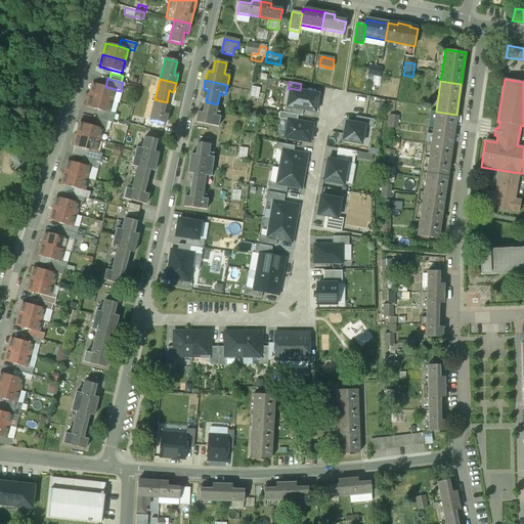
[(105,87),(92,83),(89,95),(112,101),(116,90),(116,89),(105,87)]
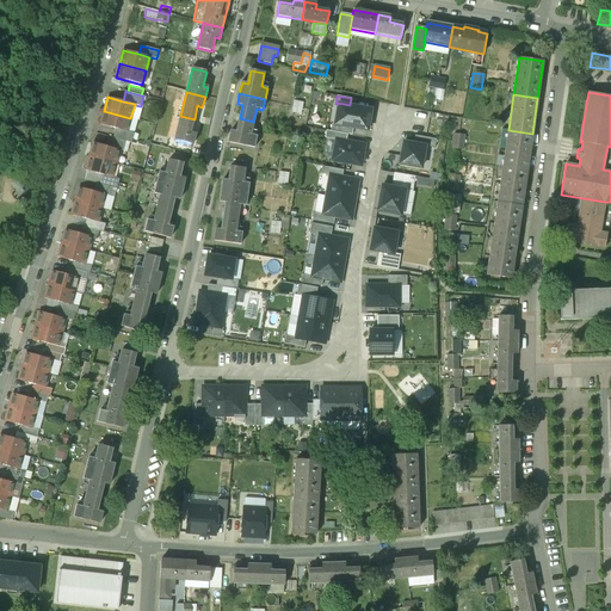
[(303,103),(294,100),(291,112),(301,115),(303,103)]
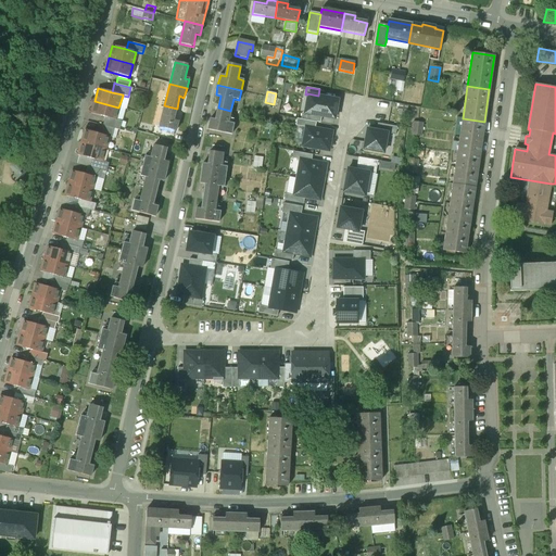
[(318,96),(307,93),(307,95),(304,113),(306,113),(306,114),(321,116),(335,118),(338,99),(318,96)]
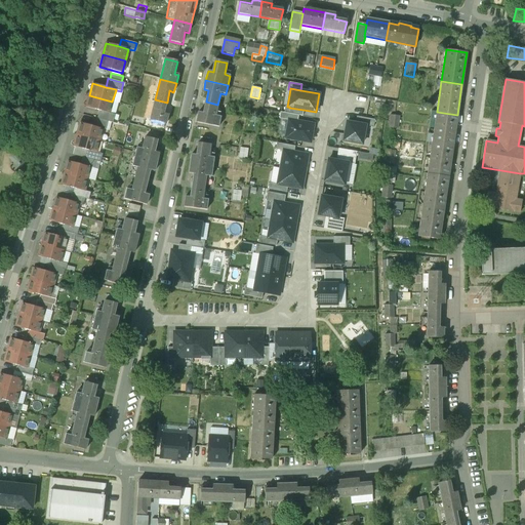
[(112,102),(89,95),(86,107),(99,111),(109,113),(112,102)]
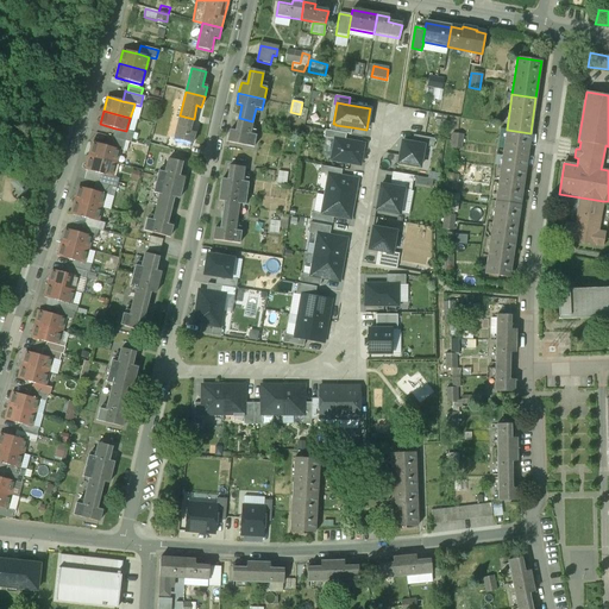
[(194,119),(180,115),(174,139),(193,144),(195,133),(190,132),(194,119)]
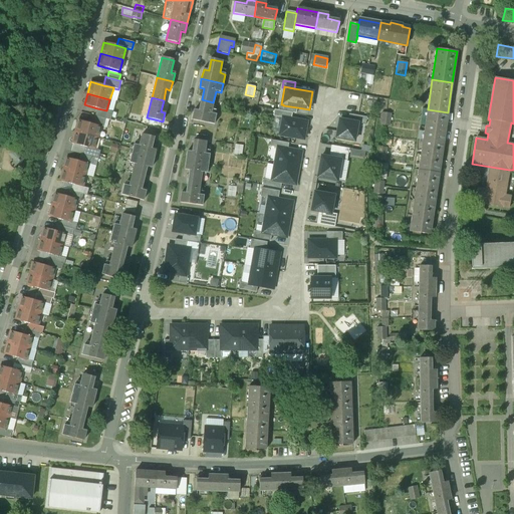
[(213,102),(202,99),(199,110),(195,109),(192,119),(214,124),(217,114),(211,113),(213,102)]
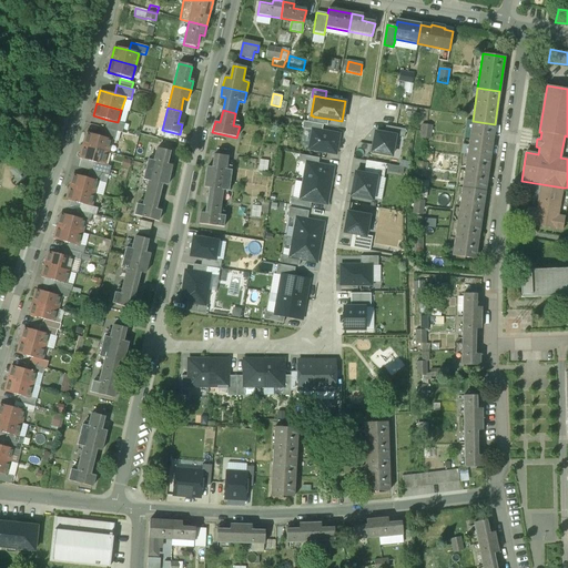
[(327,125),(328,119),(313,117),(313,115),(311,115),(308,114),(307,122),(323,124),(327,125)]
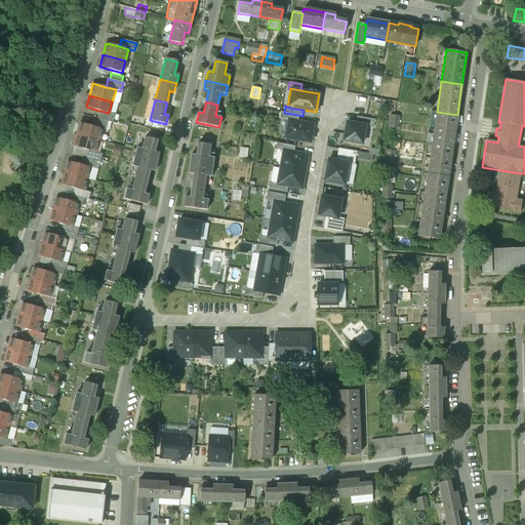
[(109,113),(99,111),(96,119),(108,122),(111,123),(113,123),(115,115),(109,113)]
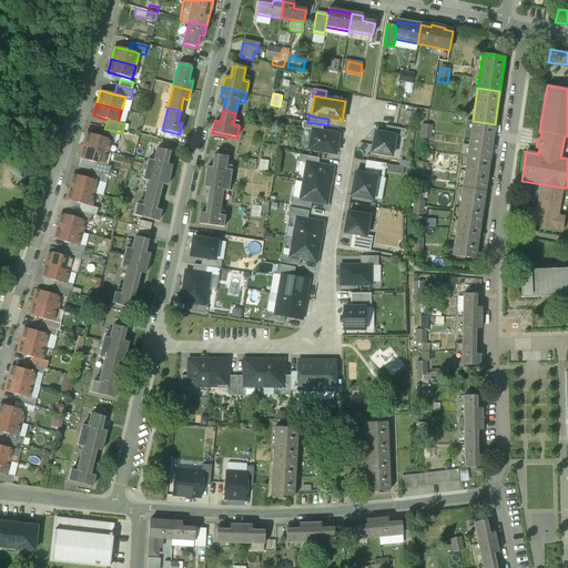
[(312,130),(322,131),(323,124),(307,122),(303,121),(302,128),(312,130)]
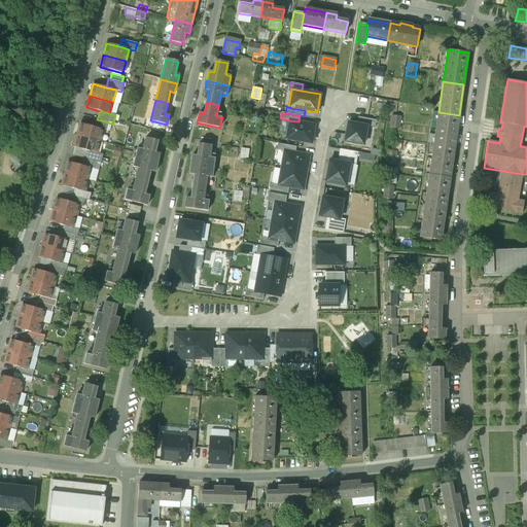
[(459,115),(438,112),(433,143),(454,146),(459,115)]
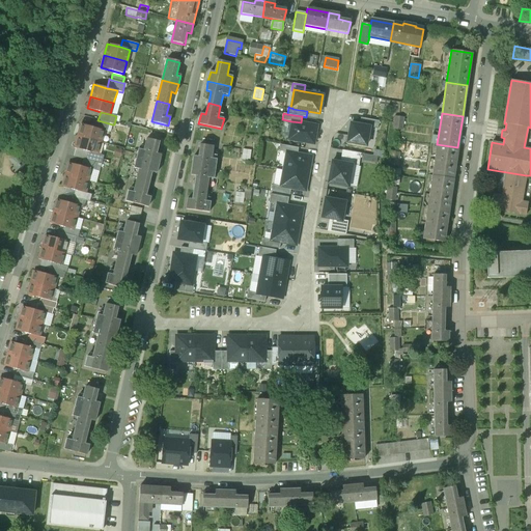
[(403,117),(394,116),(393,130),(401,131),(403,117)]
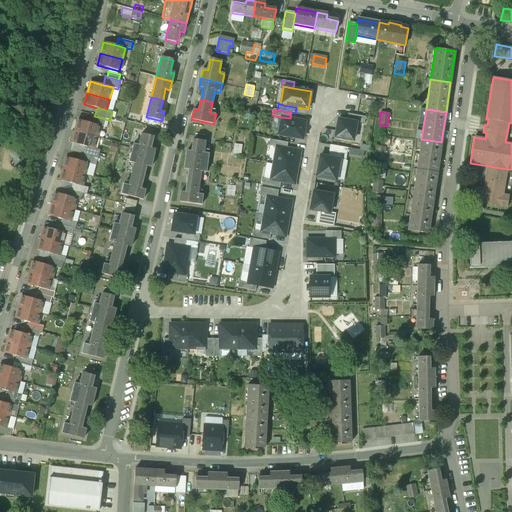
[(357,122),(356,123),(364,124),(366,117),(348,114),(346,120),(357,122)]
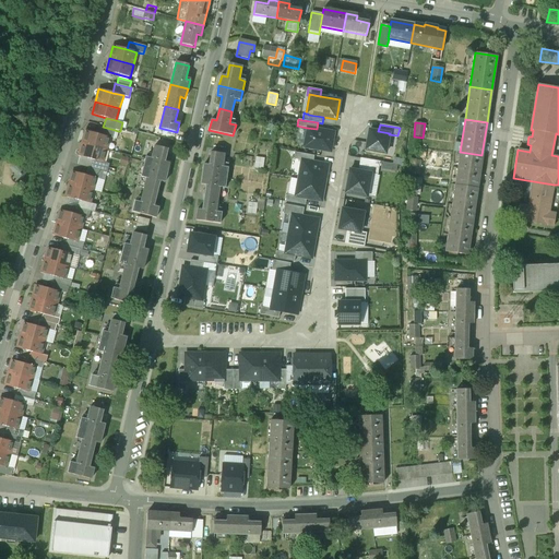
[(103,127),(102,126),(99,132),(113,137),(115,130),(103,127)]
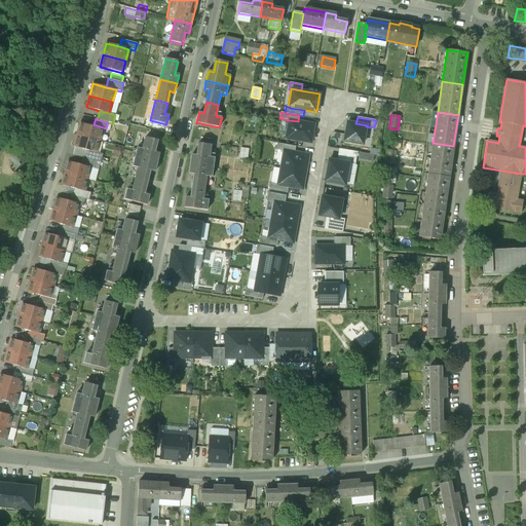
[(289,120),(286,138),(310,143),(313,124),(298,121),(289,120)]
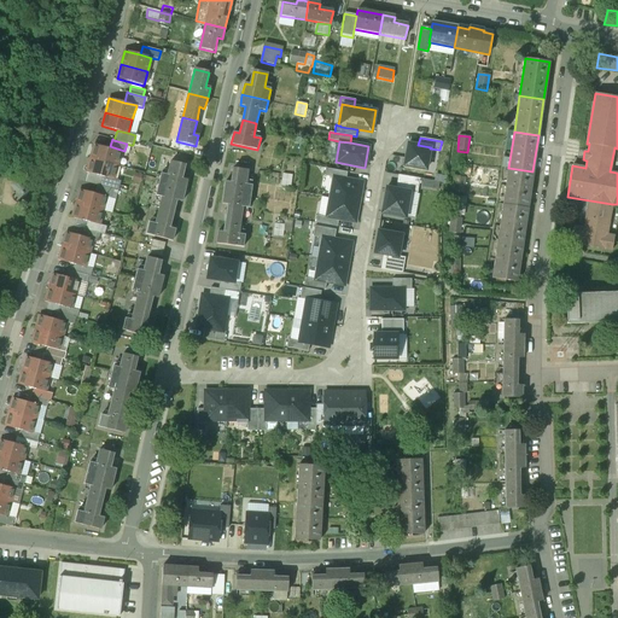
[(418,145),(408,144),(404,165),(426,170),(430,149),(431,147),(418,145)]
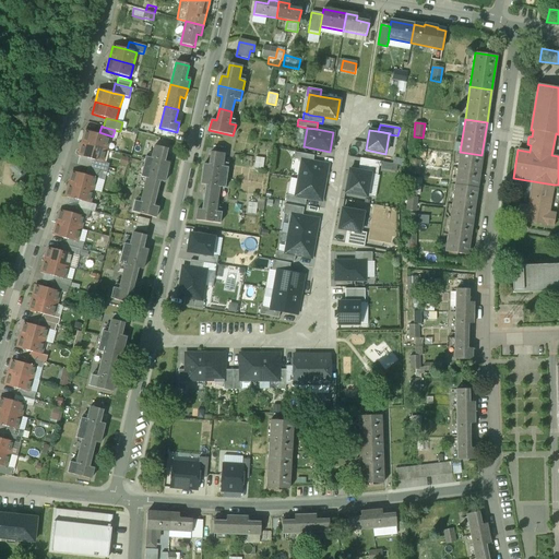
[(109,138),(85,131),(82,143),(106,150),(109,138)]
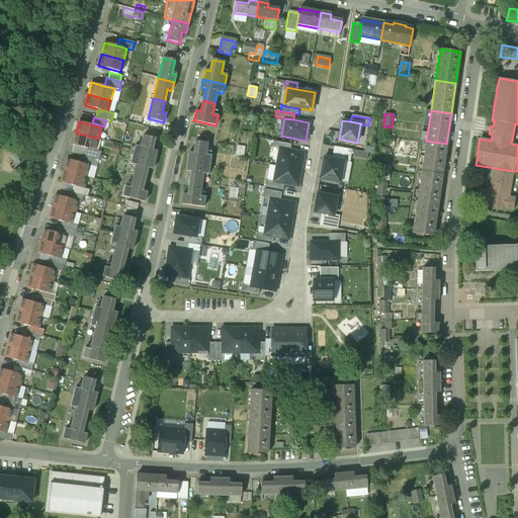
[(98,139),(76,133),(73,145),(85,148),(95,151),(98,139)]
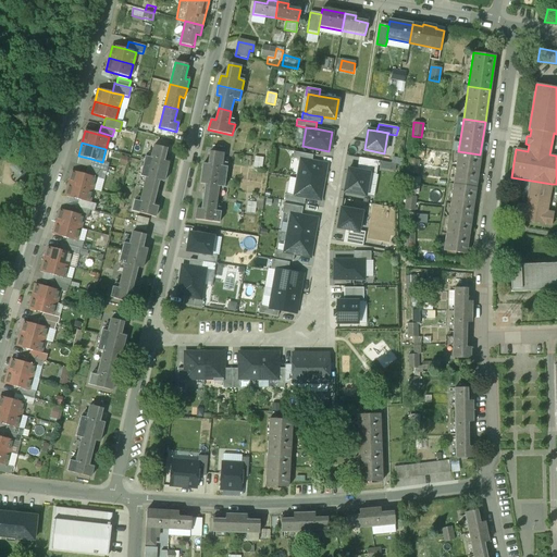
[(166,149),(155,147),(152,158),(146,156),(144,166),(165,173),(168,163),(163,162),(166,149)]
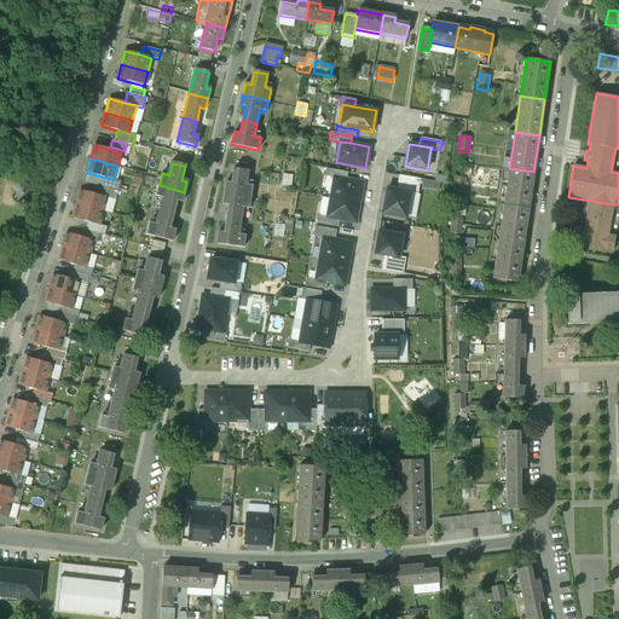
[(334,177),(347,179),(348,173),(327,168),(325,177),(334,178),(334,177)]
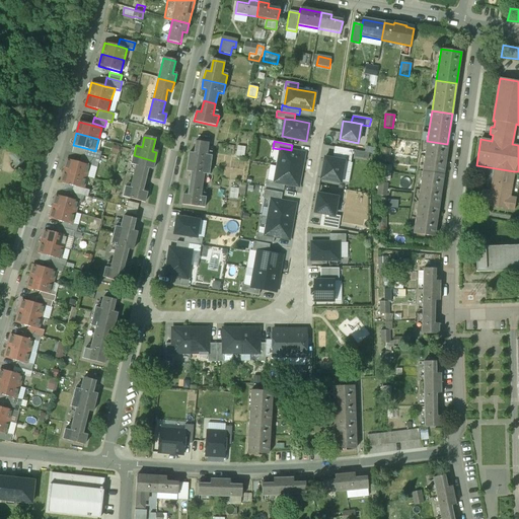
[(447,144),(427,141),(423,172),(443,174),(447,144)]
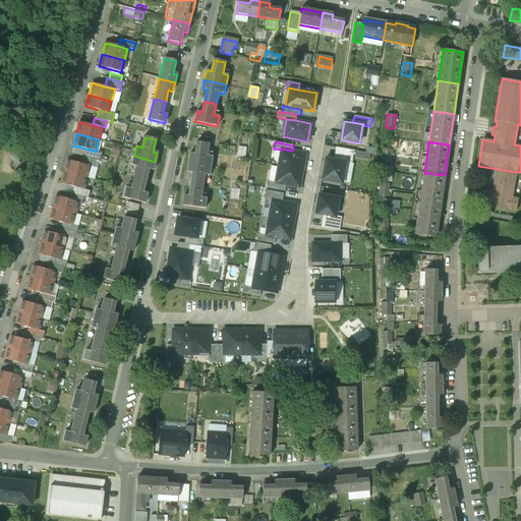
[(209,143),(196,142),(195,154),(190,153),(188,163),(211,167),(213,157),(207,156),(209,143)]
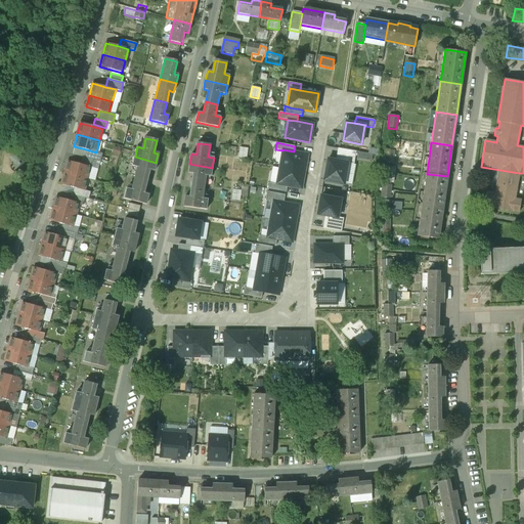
[(248,148),(239,147),(238,158),(247,159),(248,148)]
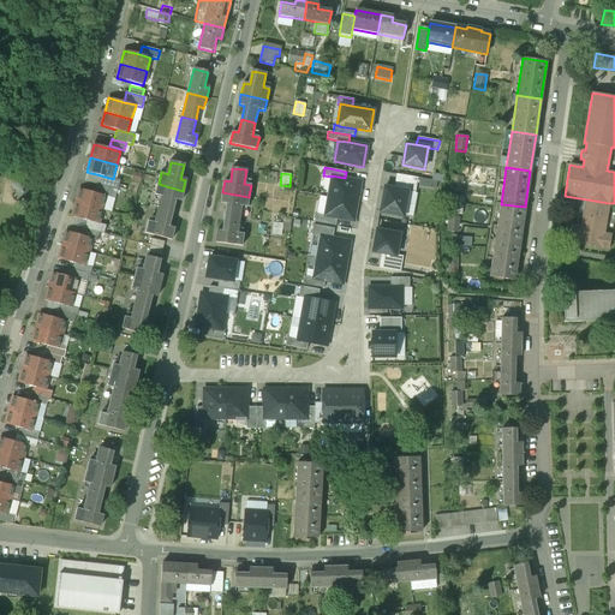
[(408,191),(416,192),(418,178),(396,174),(394,189),(408,191)]
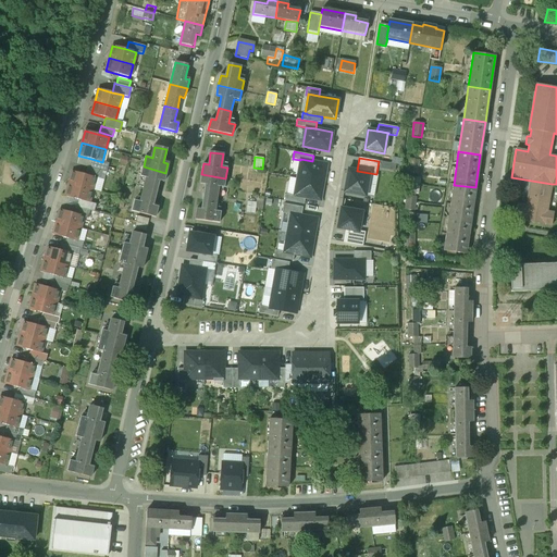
[(20,159),(13,162),(11,168),(13,173),(20,174),(26,171),(27,165),(25,160),(20,159)]
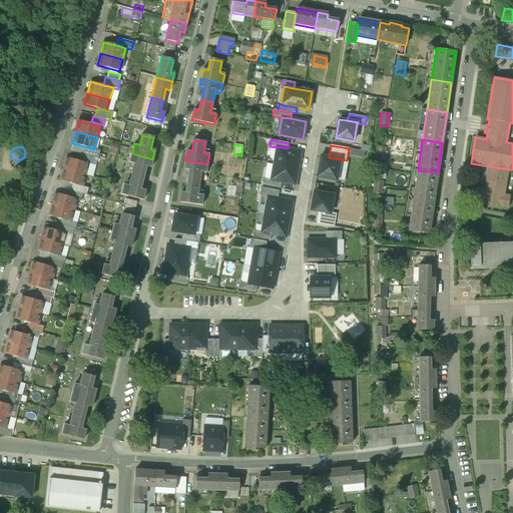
[(94,149),(84,146),(82,154),(94,157),(98,158),(100,150),(94,149)]
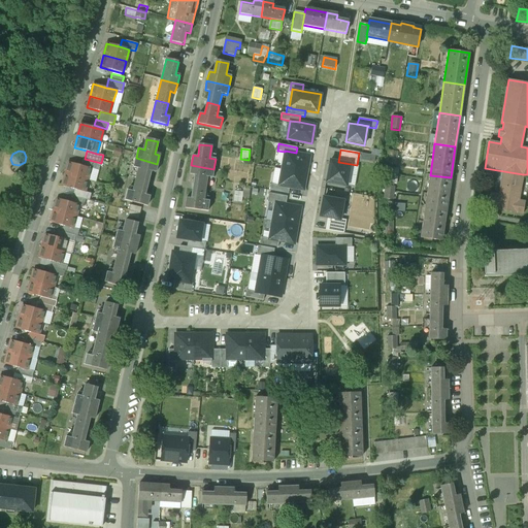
[(282,169),(306,174),(309,156),(296,153),(285,151),(285,152),(282,169)]
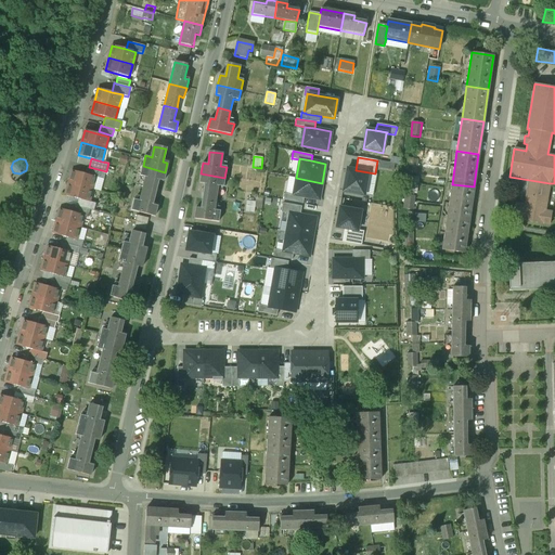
[(417,159),(408,158),(407,165),(401,165),(400,171),(416,173),(417,159)]
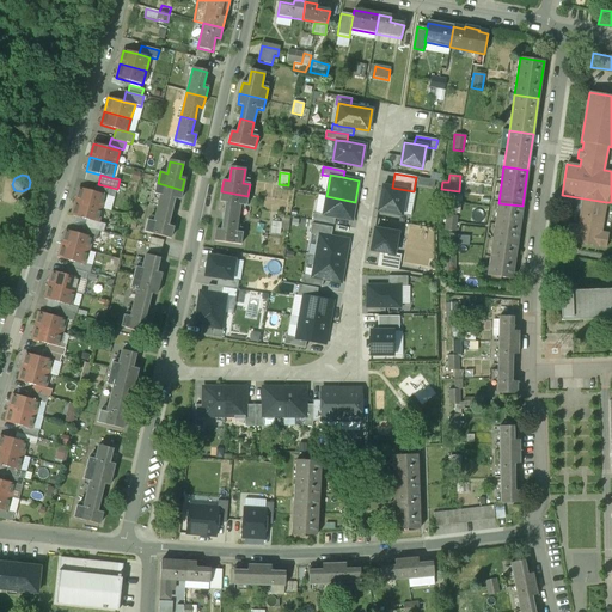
[(182,190),(158,183),(154,194),(161,195),(158,209),(172,213),(176,199),(179,200),(182,190)]
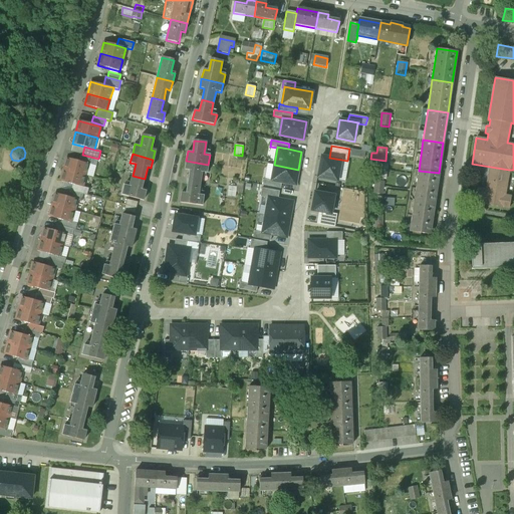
[(82,155),(80,155),(78,161),(88,164),(92,165),(94,158),(82,155)]
